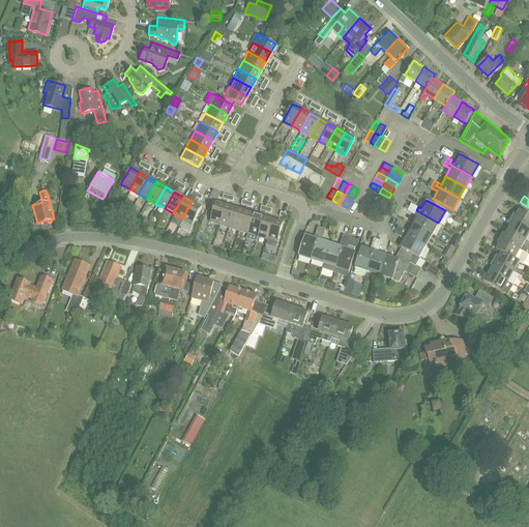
[(201,206),(192,201),(182,218),(190,224),(201,206)]
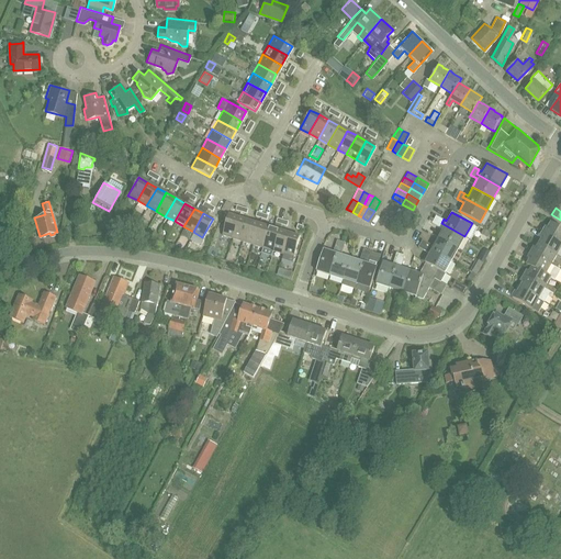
[(232,237),(237,216),(227,213),(221,234),(232,237)]
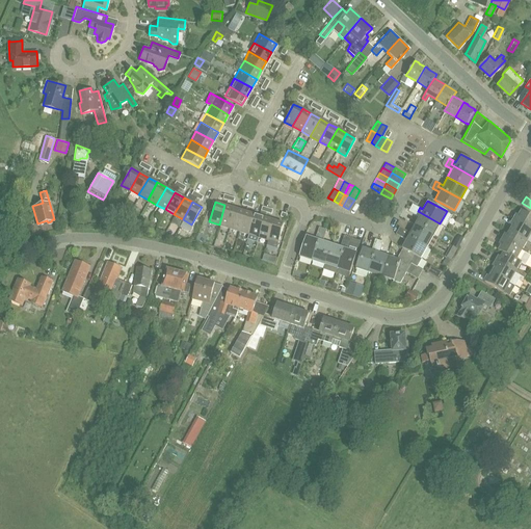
[(219,225),(229,227),(235,208),(224,205),(219,225)]
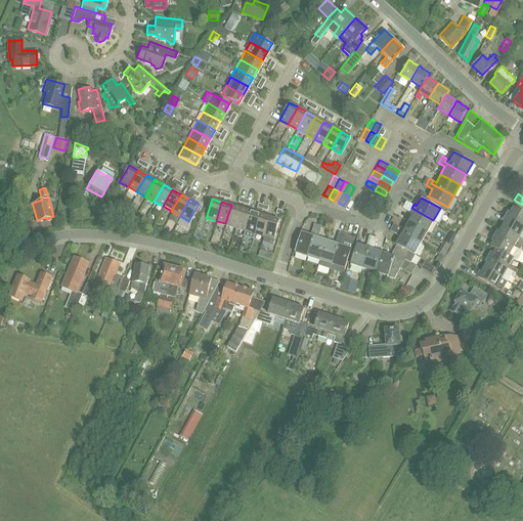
[(413,204),(409,202),(405,209),(412,213),(407,220),(424,229),(427,231),(433,220),(411,208),(413,204)]
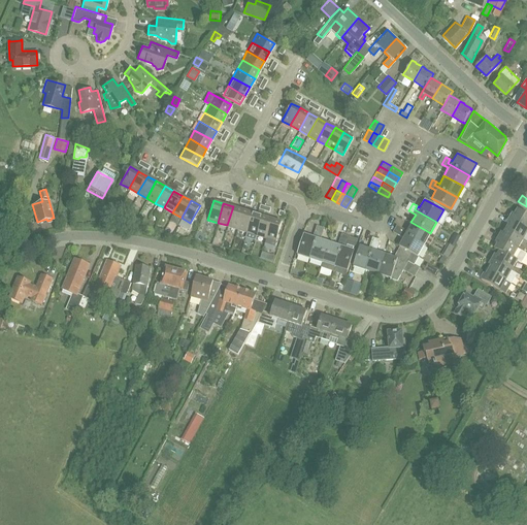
[(227,225),(236,228),(242,209),(233,206),(227,225)]
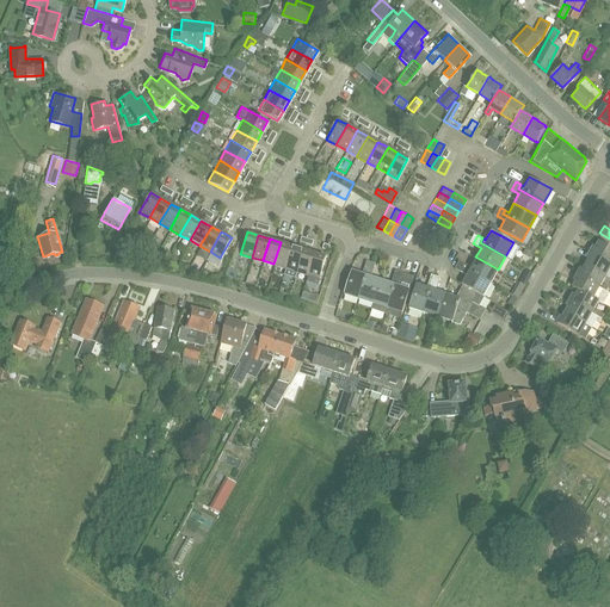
[(592,245),(589,251),(609,261),(609,247),(598,240),(595,246),(592,245)]
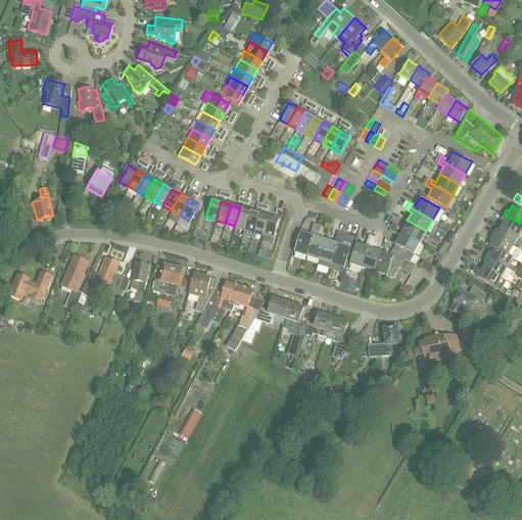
[(249,210),(240,207),(234,226),(244,229),(249,210)]
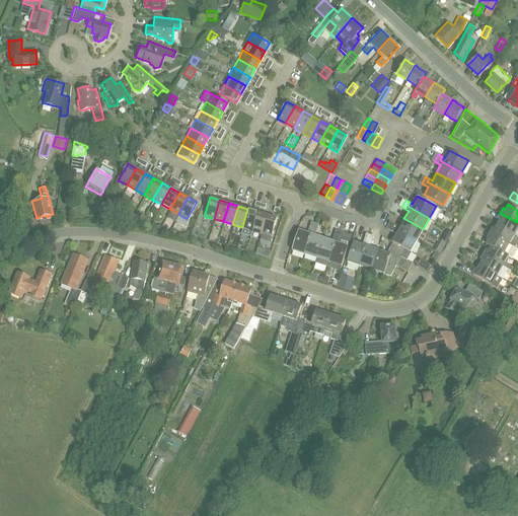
[(242,227),(251,230),(256,211),(247,209),(242,227)]
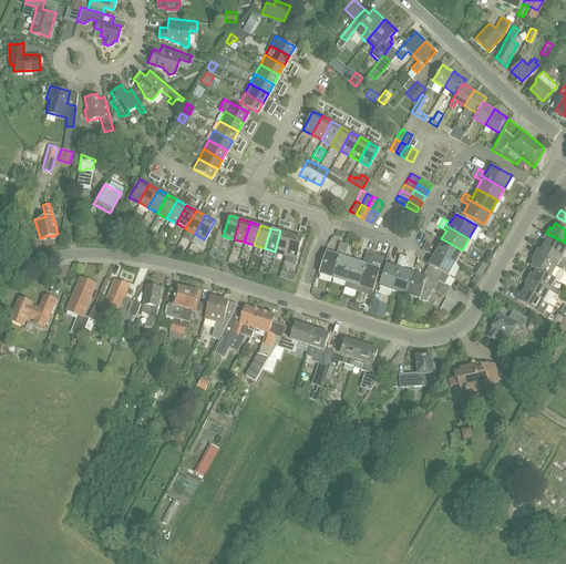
[(275,252),(285,255),(291,234),(280,231),(275,252)]
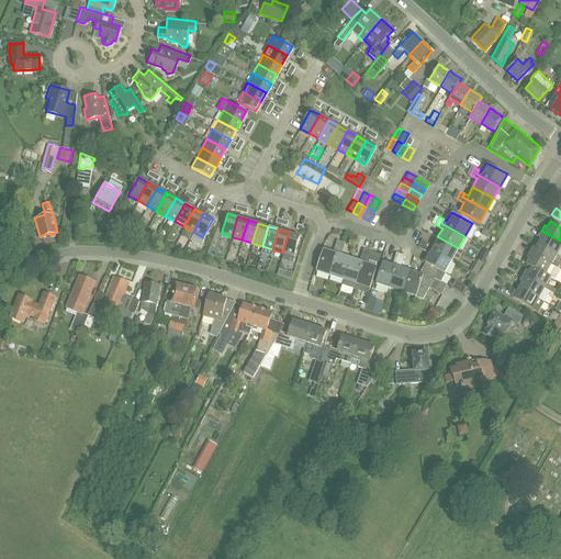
[(560,246),(560,241),(541,231),(539,236),(541,237),(538,242),(556,253),(559,246),(560,246)]
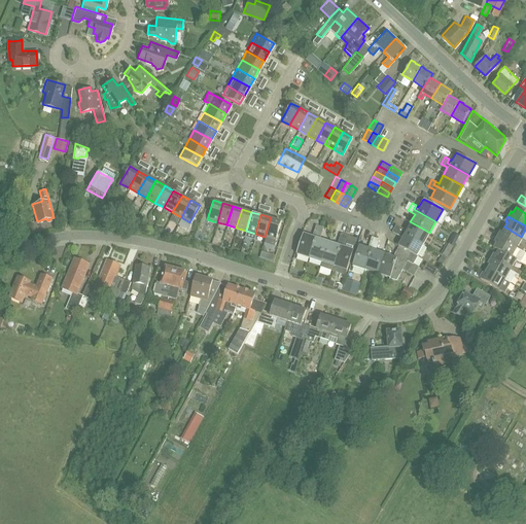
[(265,237),(275,240),(280,220),(271,217),(265,237)]
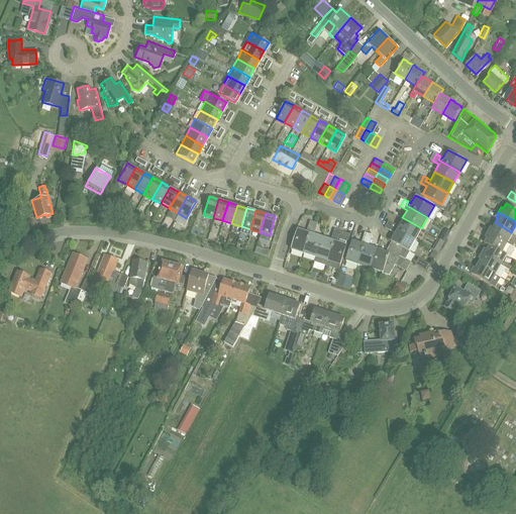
[(421,228),(418,226),(402,217),(398,225),(395,223),(394,227),(415,239),(421,228)]
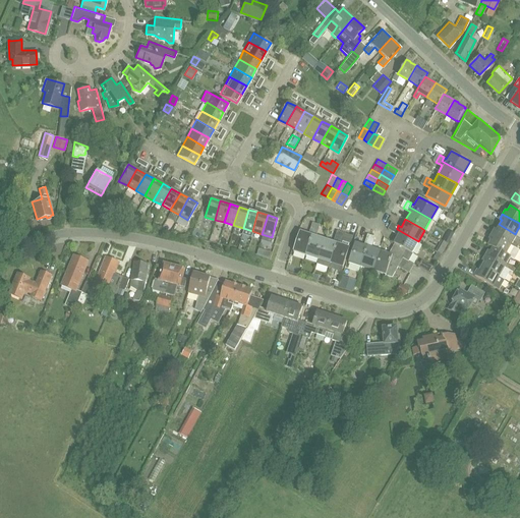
[(393,241),(393,242),(398,245),(394,252),(401,256),(407,260),(418,241),(397,229),(398,225),(395,223),(391,230),(397,233),(393,241)]
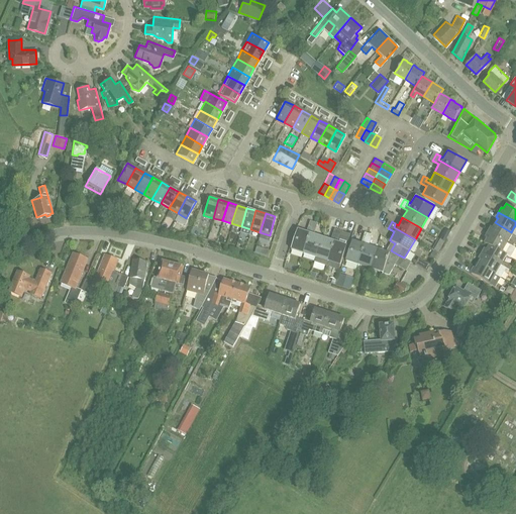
[(508,237),(511,232),(495,222),(492,227),(491,226),(488,231),(512,244),(514,241),(508,237)]
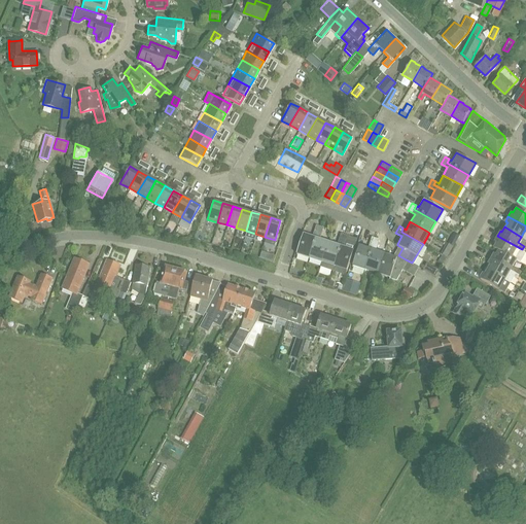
[(319,235),(321,230),(313,228),(311,235),(302,232),(295,253),(308,257),(309,254),(316,234),(319,235)]
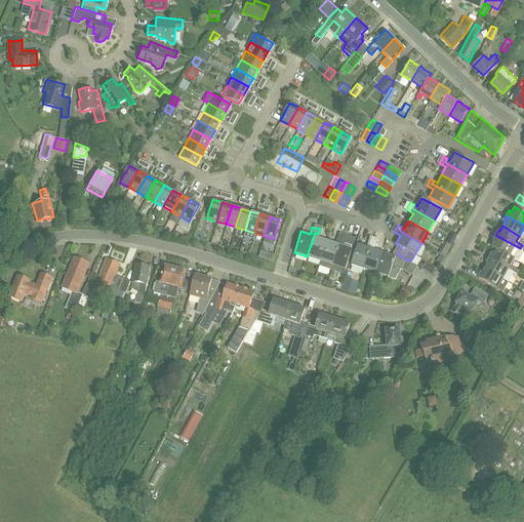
[(317,236),(318,234),(315,233),(308,253),(307,256),(319,261),(320,256),(326,239),(317,236)]
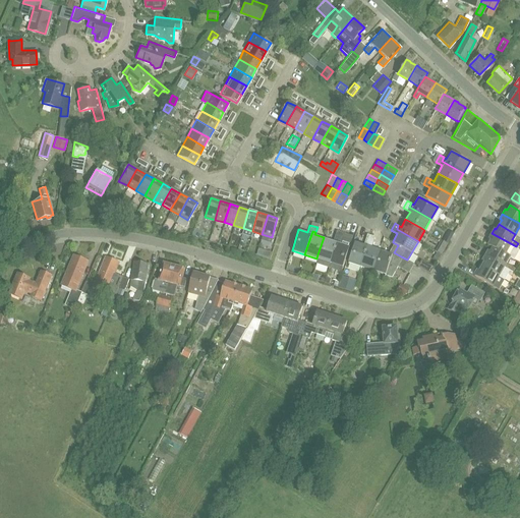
[(346,232),(343,231),(342,235),(340,239),(337,238),(330,259),(329,263),(341,266),(350,238),(344,236),(346,232)]
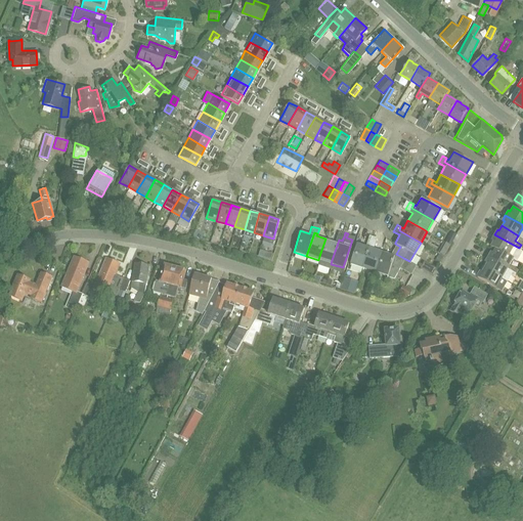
[(332,260),(339,240),(342,241),(344,236),(337,234),(334,242),(325,239),(319,256),(318,260),(331,264),(332,260)]
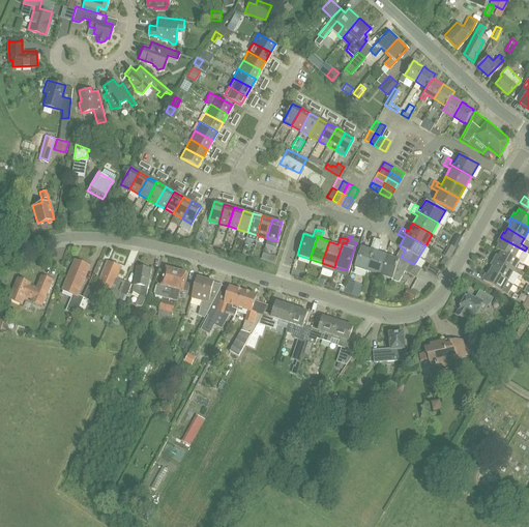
[(527,253),(525,251),(500,237),(497,242),(499,243),(496,249),(500,251),(518,260),(521,262),(527,253)]
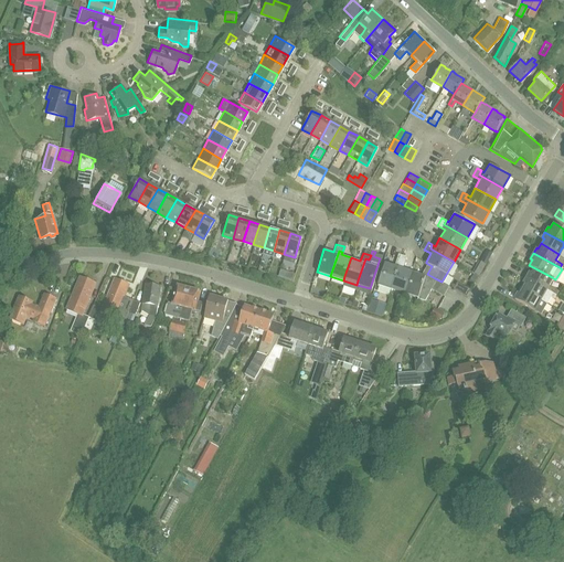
[(390,289),(398,263),(402,264),(403,260),(395,256),(393,265),(383,262),(375,284),(390,289)]
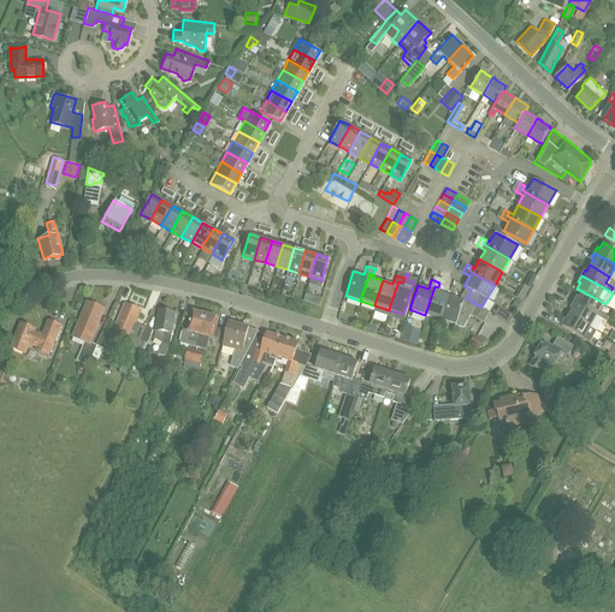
[(425,315),(439,319),(447,295),(437,291),(438,287),(435,286),(425,315)]
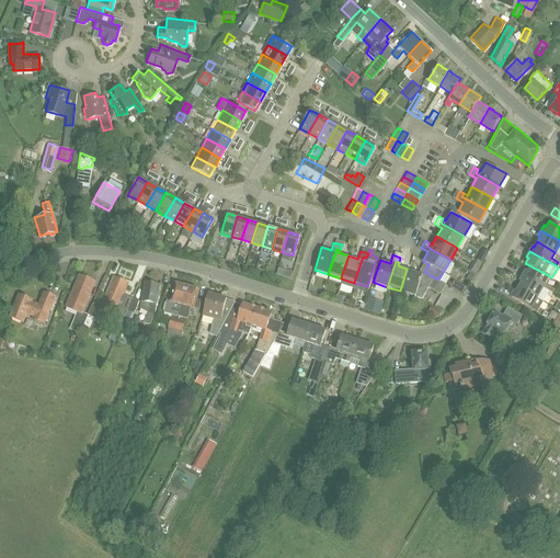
[(424,272),(429,264),(423,261),(418,272),(407,269),(400,291),(413,296),(414,294),(421,297),(427,285),(436,291),(437,287),(429,282),(432,276),(424,272)]
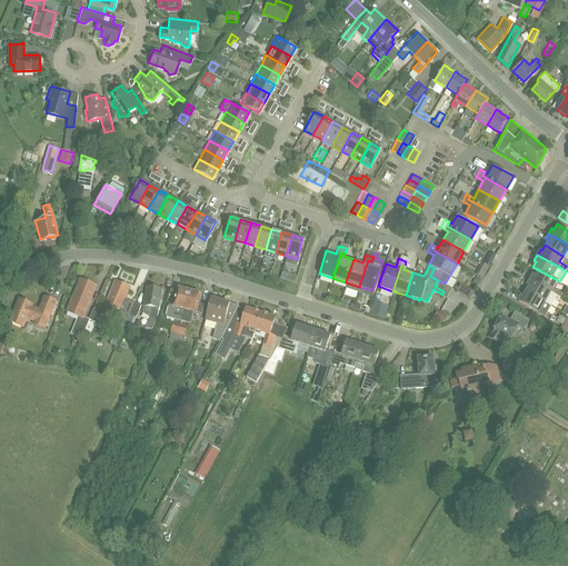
[(531,272),(529,277),(556,294),(559,295),(561,291),(552,286),(556,279),(537,269),(535,274),(531,272)]
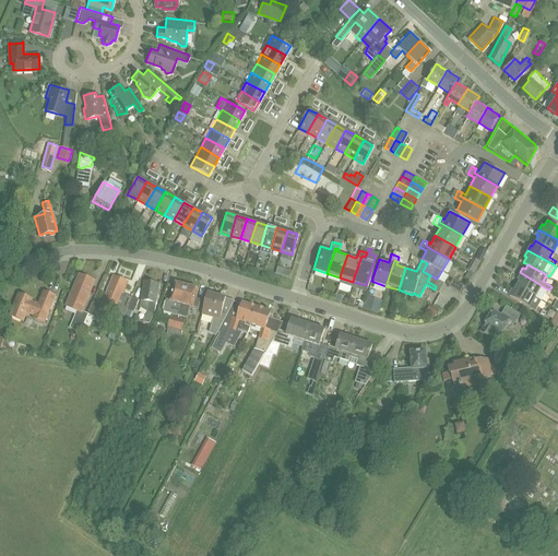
[(291,269),(276,265),(275,271),(288,275),(291,269)]
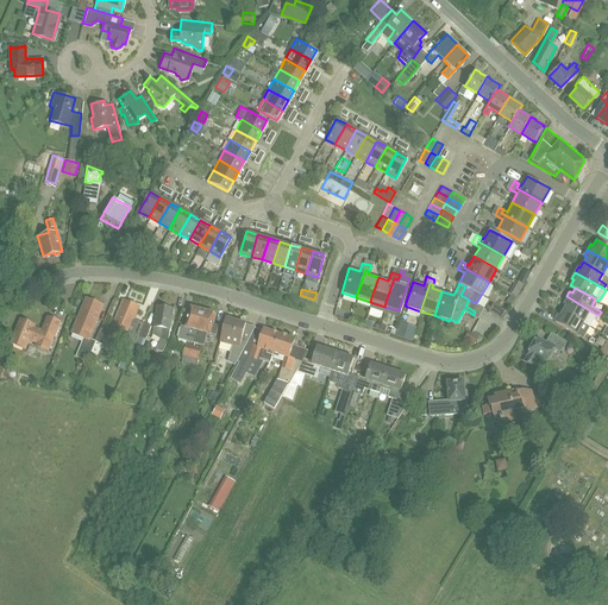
[(589,325),(595,314),(566,296),(563,303),(565,304),(563,309),(582,321),(588,325),(589,325)]
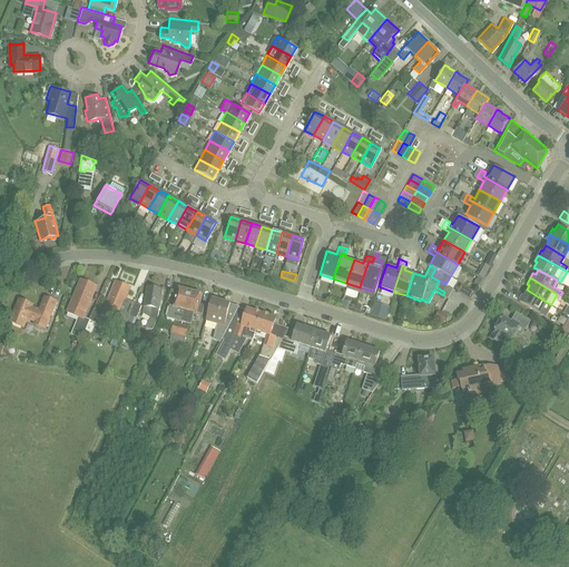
[(82,332),(88,319),(81,315),(95,285),(79,280),(67,310),(77,314),(71,326),(82,332)]
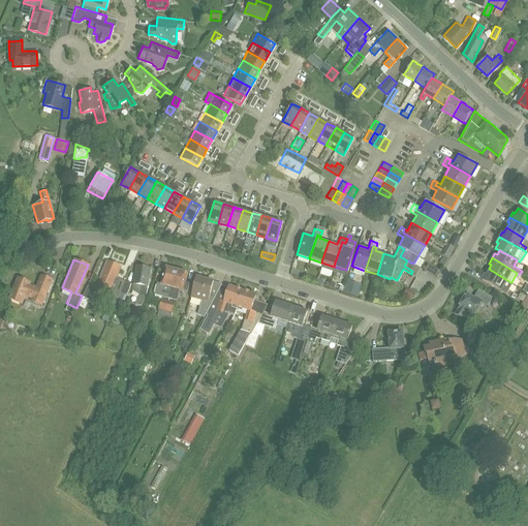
[(106,321),(119,291),(124,279),(118,277),(117,279),(114,278),(119,266),(105,260),(95,288),(86,284),(82,296),(88,298),(91,291),(110,300),(101,319),(106,321)]
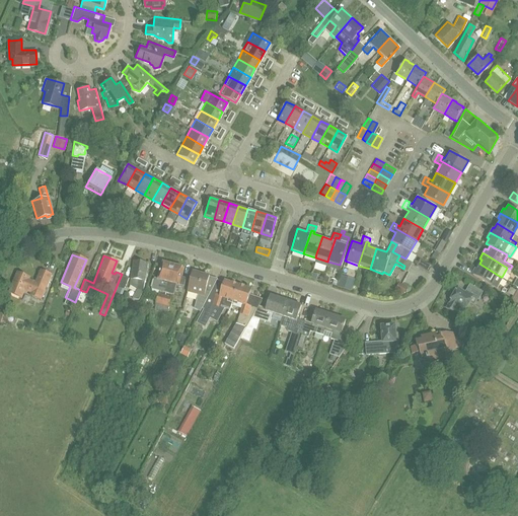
[(138,297),(142,289),(146,262),(133,260),(130,277),(129,284),(136,288),(132,296),(138,297)]
